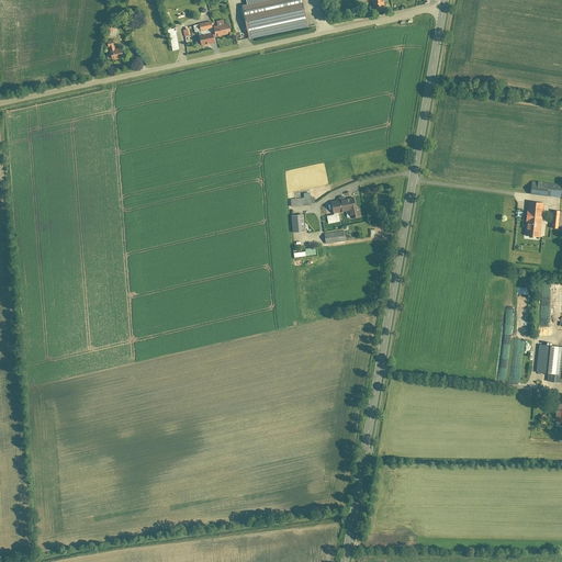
[(243,7),(249,38),(307,26),(301,0),(271,0),(247,6),(243,7)]
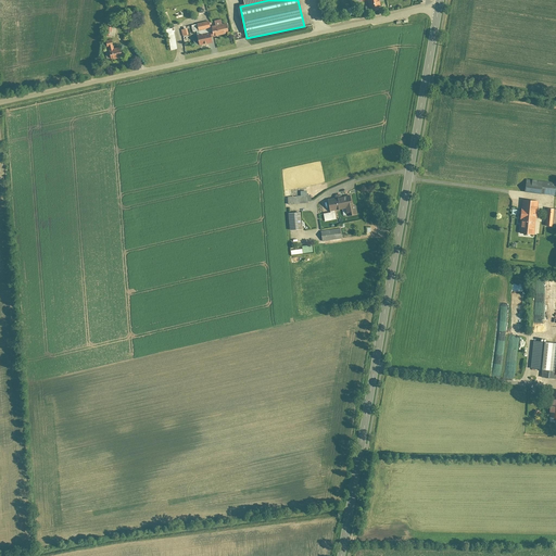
[(359,0),(361,3),(369,1),(371,13),(383,10),(381,0),(359,0)]
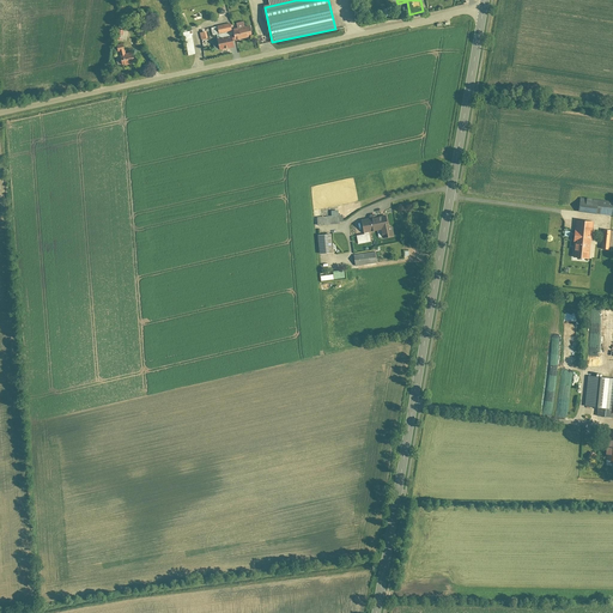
[(217,26),(219,34),(234,31),(232,23),(217,26)]
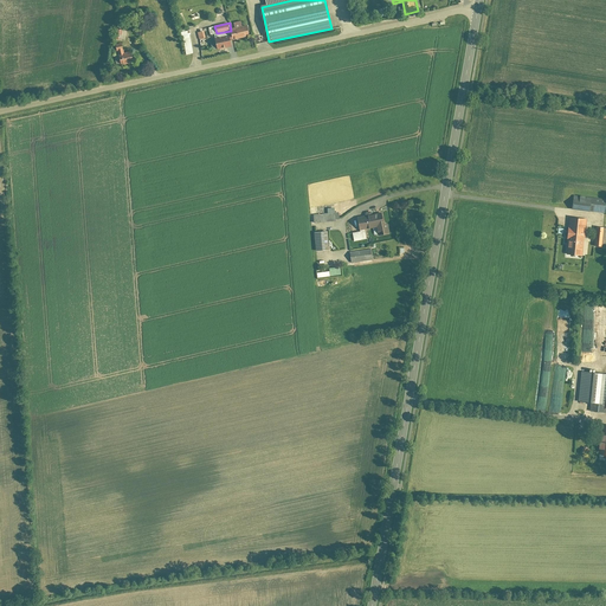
[(233,30),(236,40),(253,37),(251,26),(242,27),(242,23),(234,24),(234,30),(233,30)]
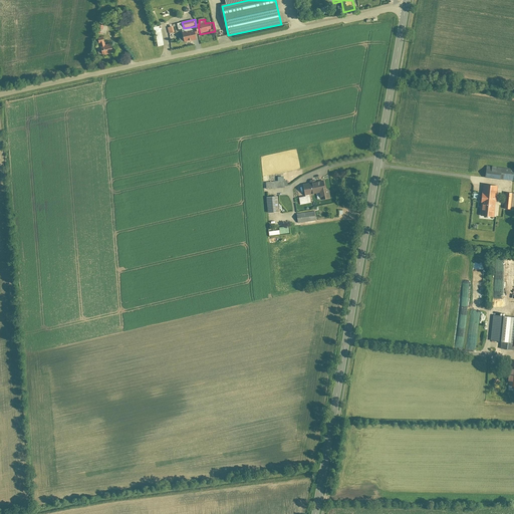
[(157,48),(165,46),(161,27),(153,29),(157,48)]
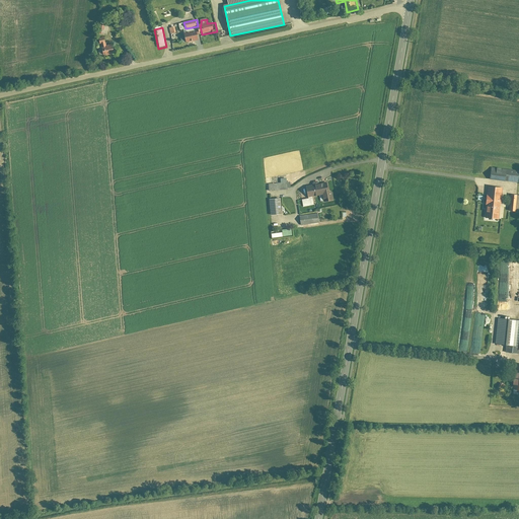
[(184,33),(186,43),(199,41),(198,31),(184,33)]
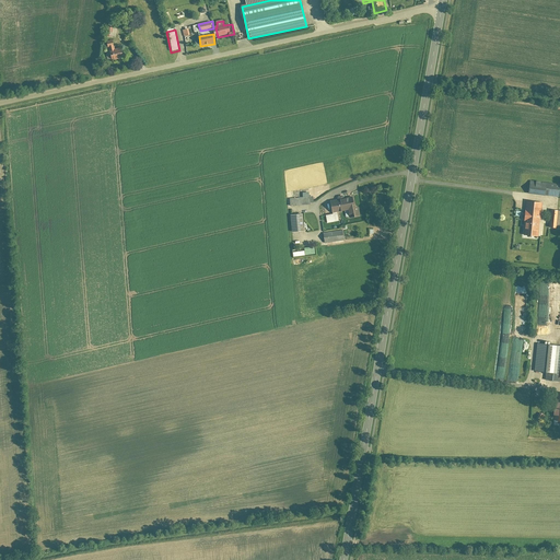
[(114,41),(106,43),(112,61),(125,58),(121,47),(116,49),(114,41)]
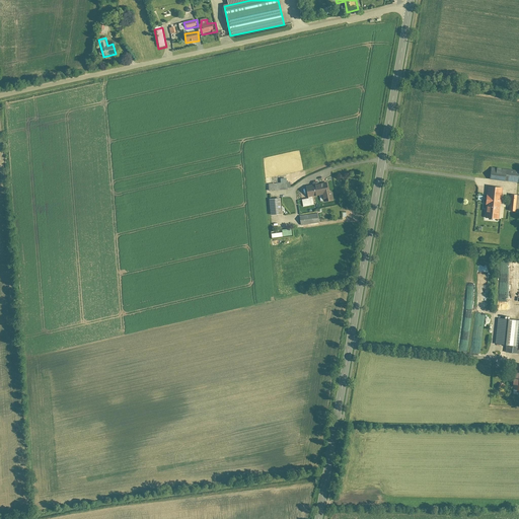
[(518,170),(492,168),(491,179),(518,182),(518,172),(518,170)]
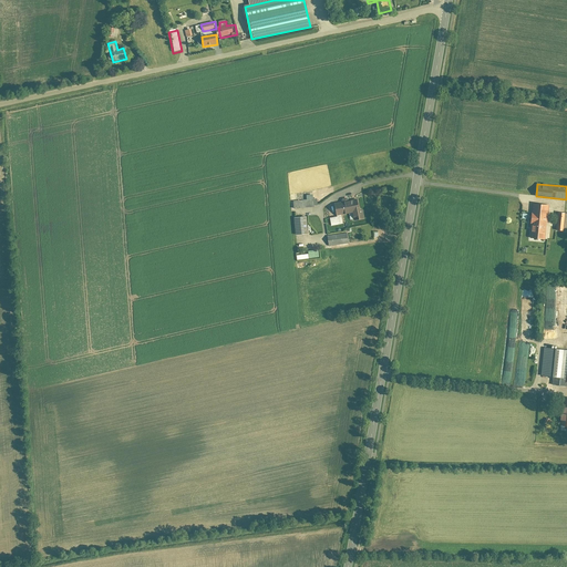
[(354,222),(363,219),(359,198),(336,204),(338,216),(352,213),(354,222)]
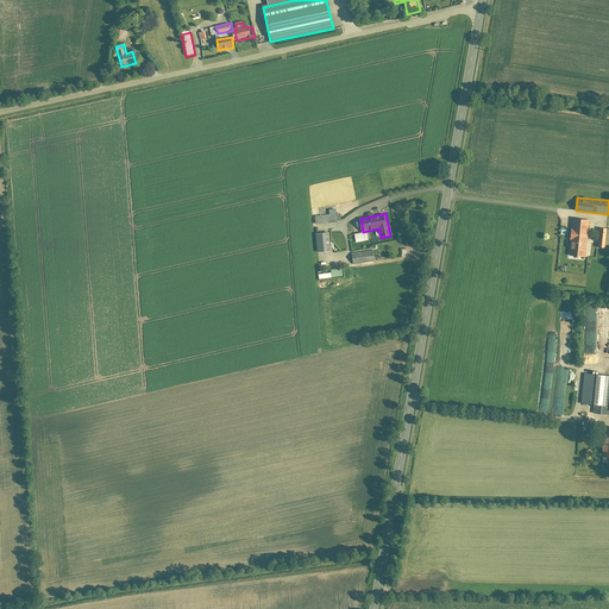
[(315,217),(315,225),(339,223),(338,214),(315,217)]
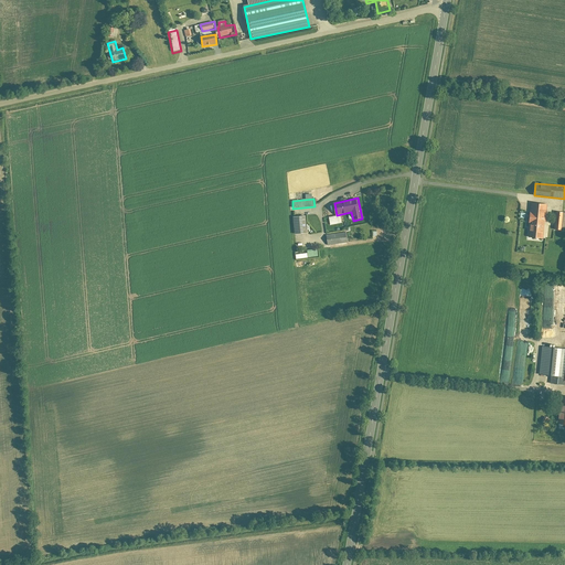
[(531,204),(529,240),(544,241),(547,205),(531,204)]
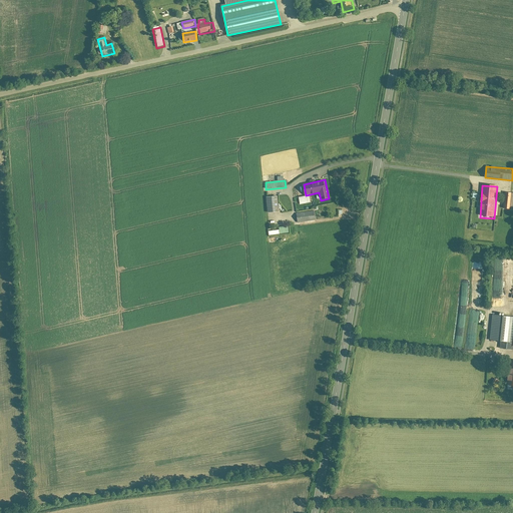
[(512,194),(504,194),(503,210),(512,210),(512,194)]
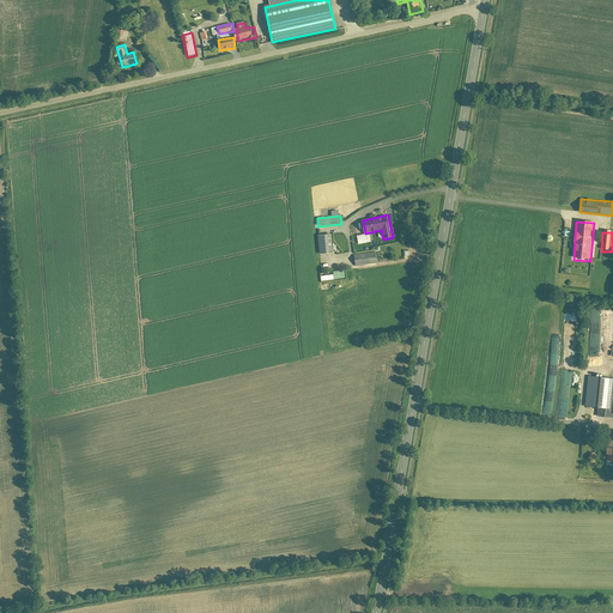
[(332,235),(319,236),(320,255),(334,254),(332,235)]
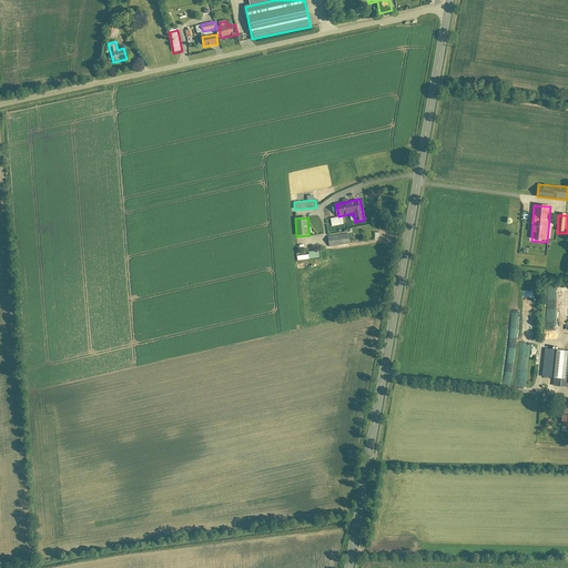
[(328,220),(331,227),(343,225),(342,217),(328,220)]
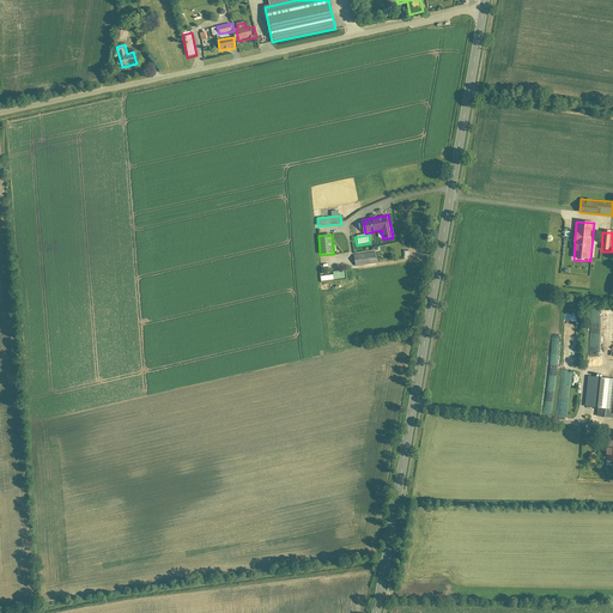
[(353,254),(354,266),(377,263),(376,252),(353,254)]
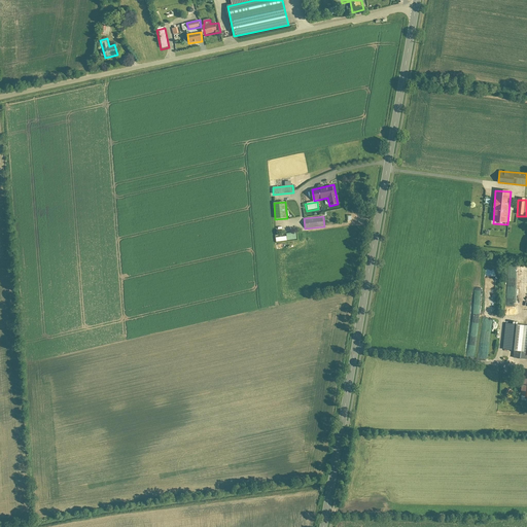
[(526,326),(505,324),(501,353),(526,356),(526,326)]
